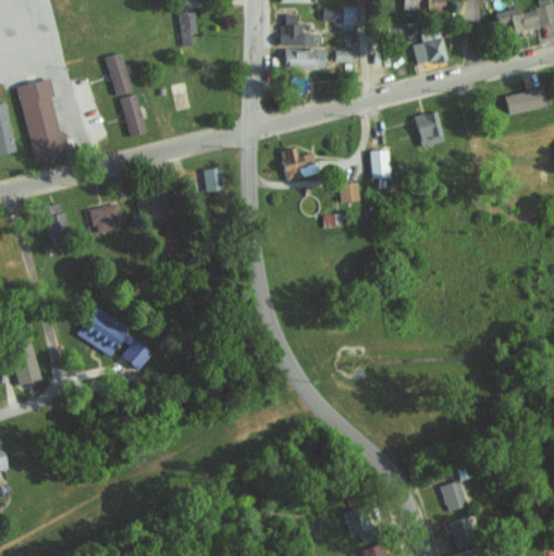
[(444,0),(404,0),(404,9),(444,10),(444,0)]
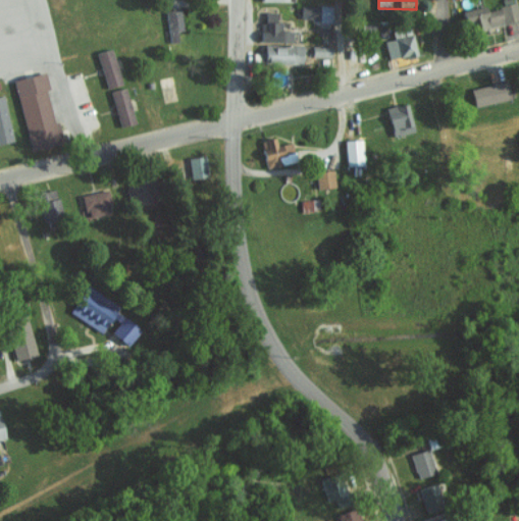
[(465,11),(469,33),(518,22),(518,4),(488,10),(487,7),(465,11)]
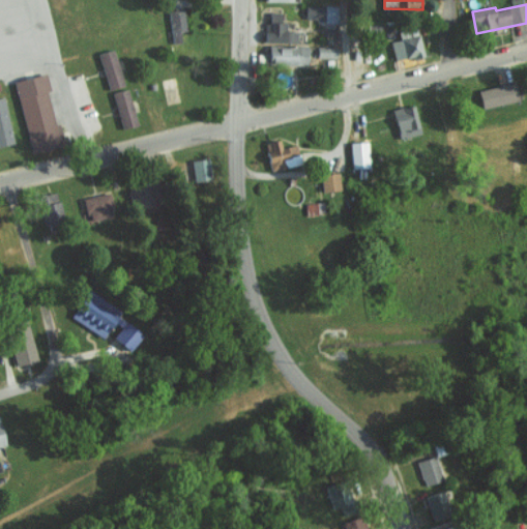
[(339,22),(340,6),(308,5),(308,21),(339,22)]
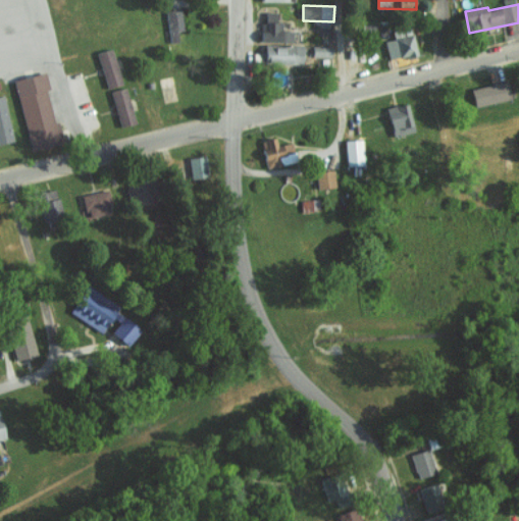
[(186,32),(185,10),(169,11),(171,43),(180,42),(179,32),(186,32)]
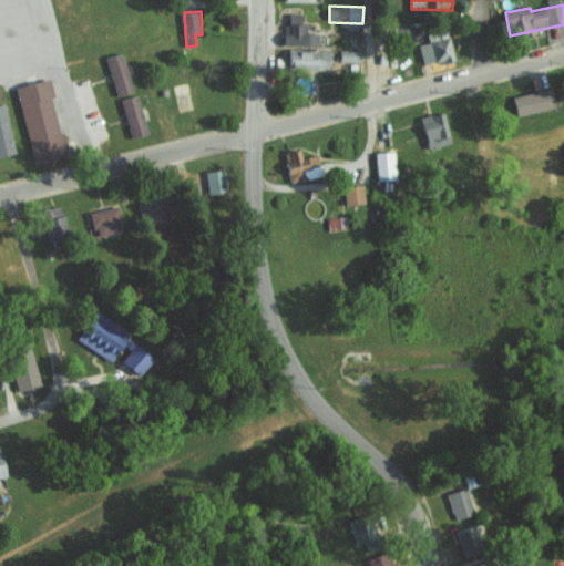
[(286,24),(286,47),(319,45),(319,34),(308,34),(307,24),(303,24),(303,13),(290,13),(290,24),(286,24)]
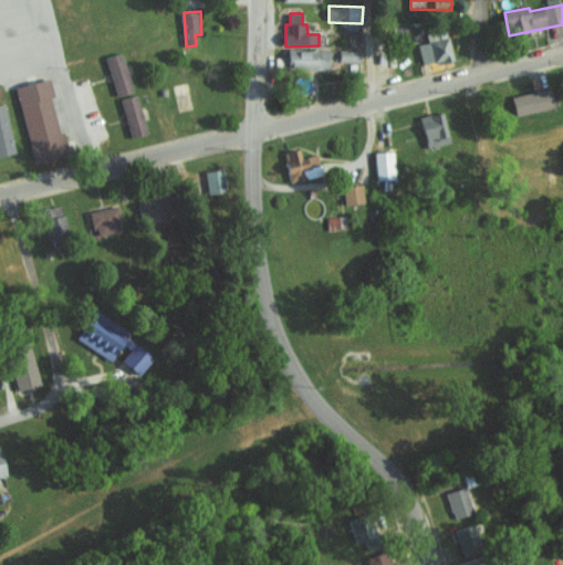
[(428,33),(429,43),(420,44),(423,64),(454,61),(449,31),(428,33)]
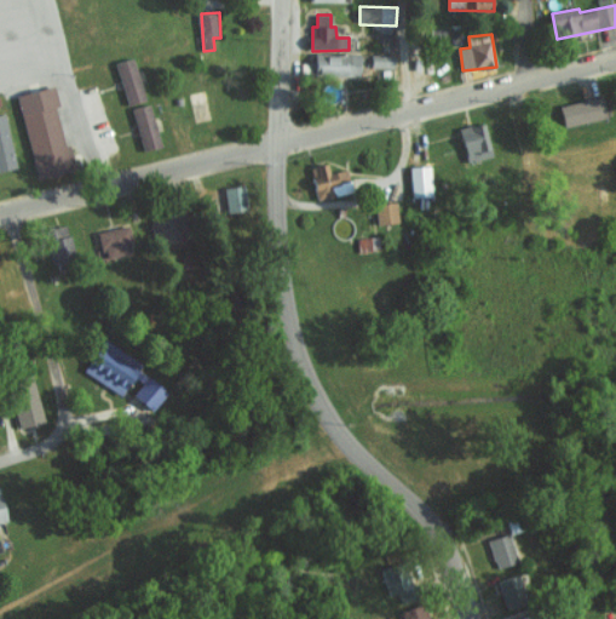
[(361,78),(362,55),(317,52),(316,76),(361,78)]
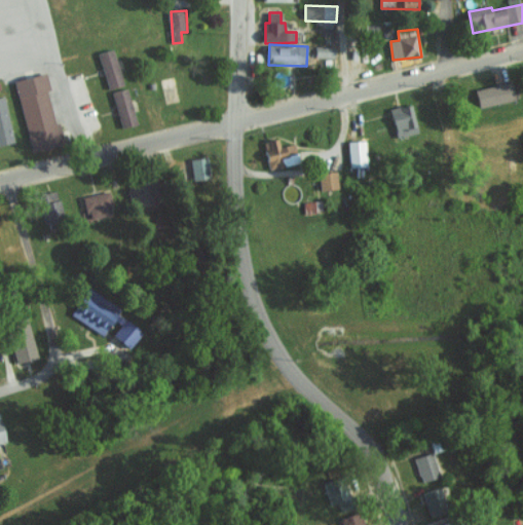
[(316,58),(335,58),(335,46),(316,46),(316,58)]
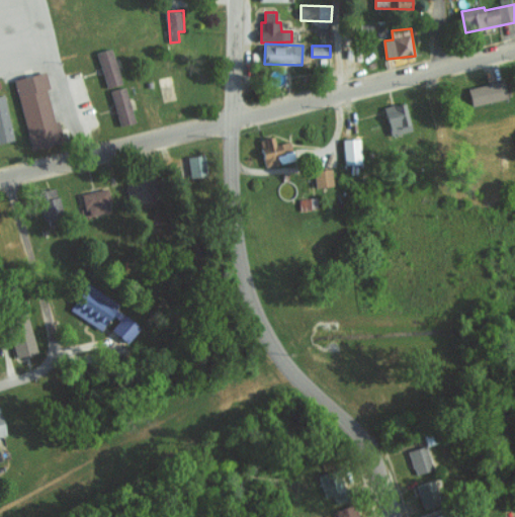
[(121,86),(114,50),(99,52),(106,89),(121,86)]
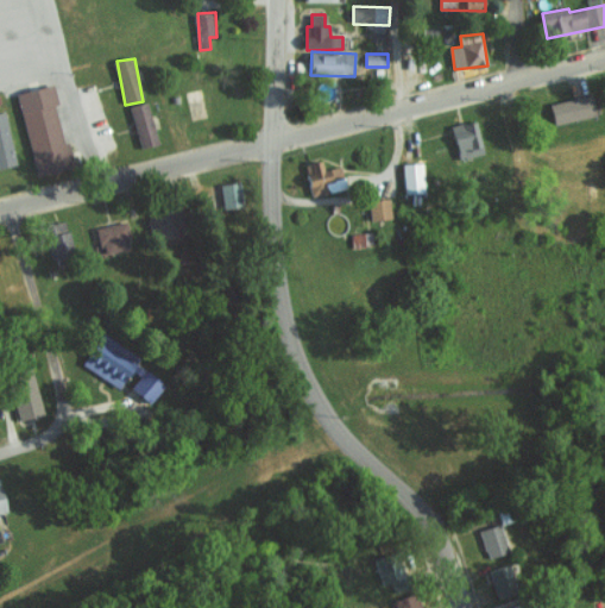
[(18,94),(37,176),(71,169),(52,86),(18,94)]
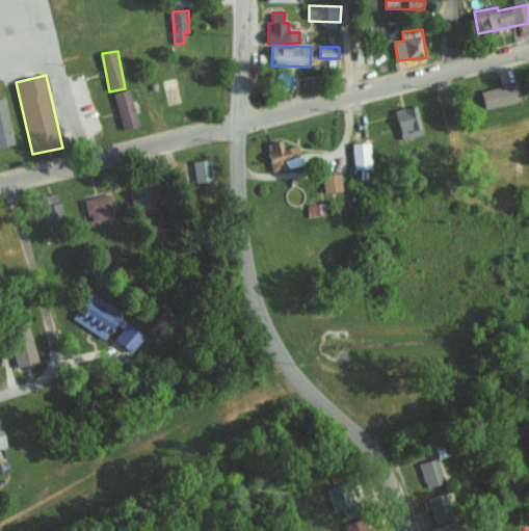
[(485,110),(523,101),(519,82),(481,91),(485,110)]
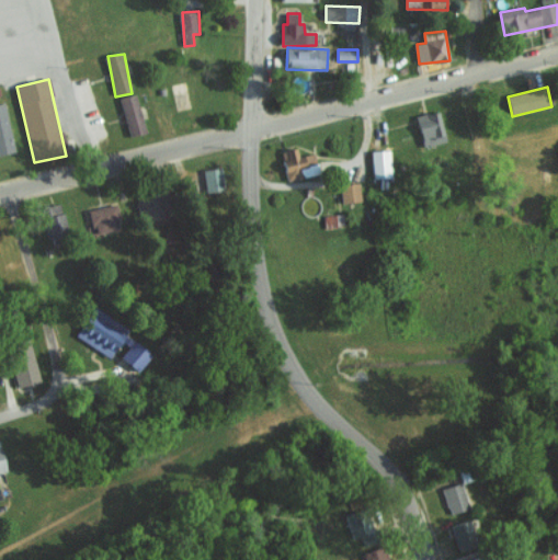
[(147,133),(137,94),(121,99),(131,137),(147,133)]
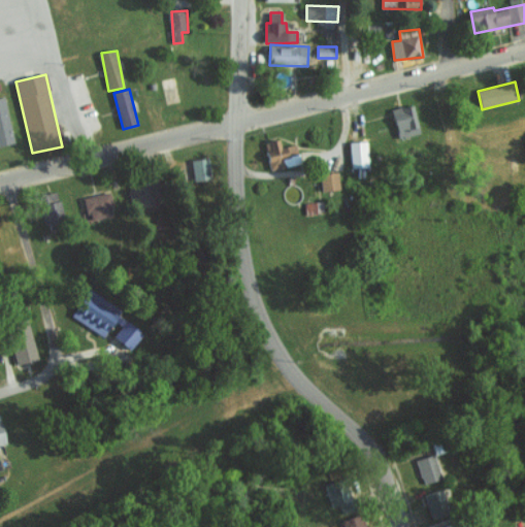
[(0,146),(15,143),(5,97),(0,97),(0,146)]
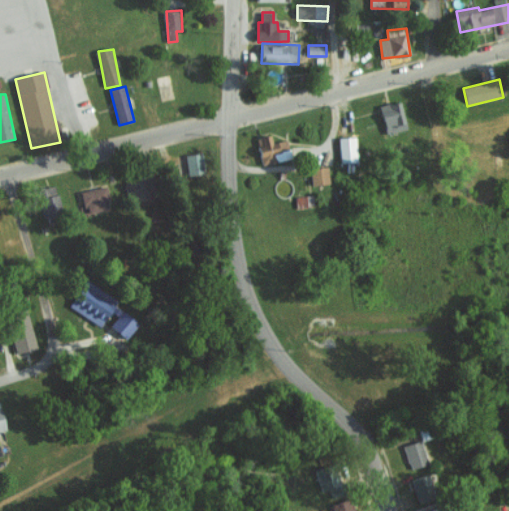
[(381,106),(387,134),(408,130),(402,102),(381,106)]
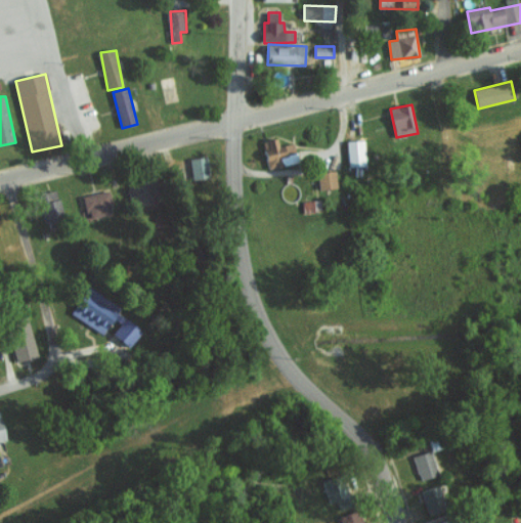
[(299,162),(295,143),(280,147),(277,138),(263,142),(270,169),(299,162)]
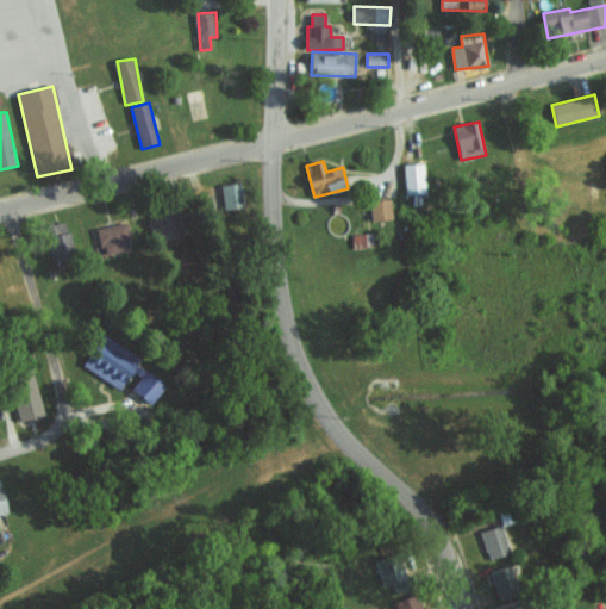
[(405,165),(405,194),(425,193),(425,163),(405,165)]
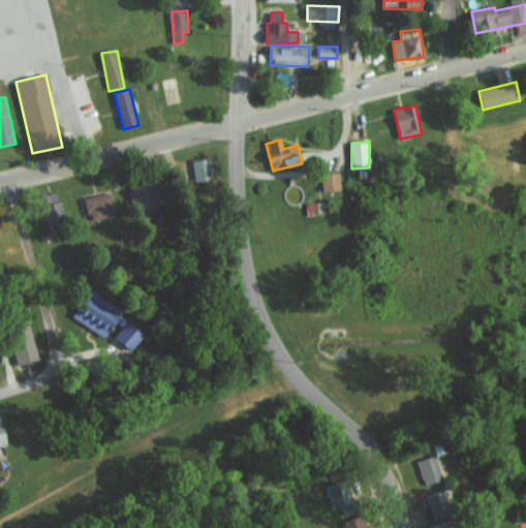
[(193,161),(196,182),(213,180),(210,158),(193,161)]
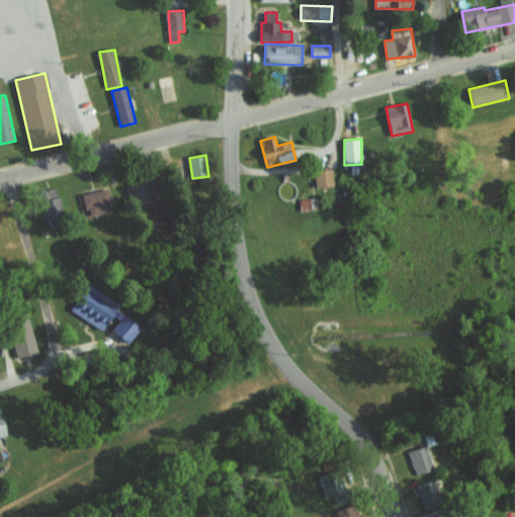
[(315,171),(317,187),(334,186),(332,169),(315,171)]
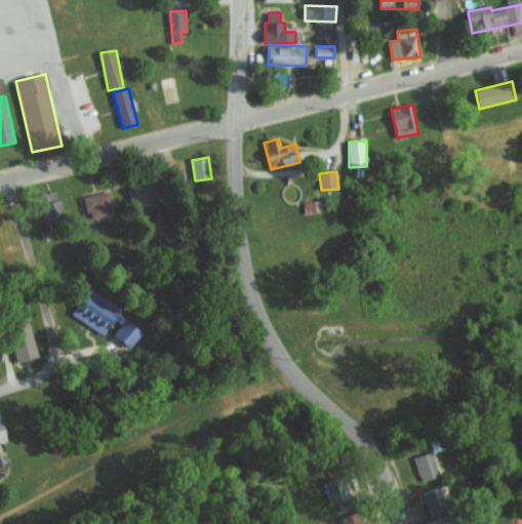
[(129,188),(134,208),(156,204),(152,184),(129,188)]
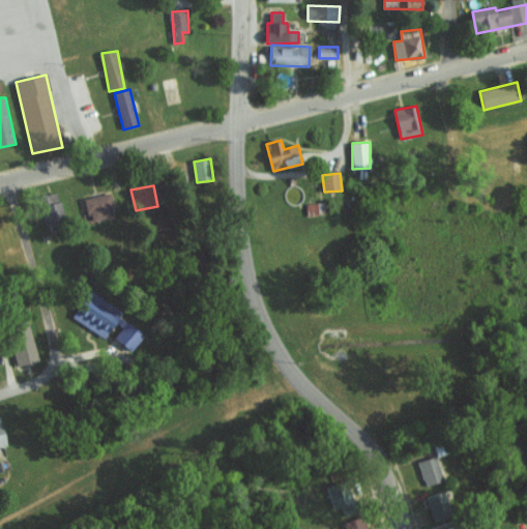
[(41,196),(47,223),(64,219),(59,193),(41,196)]
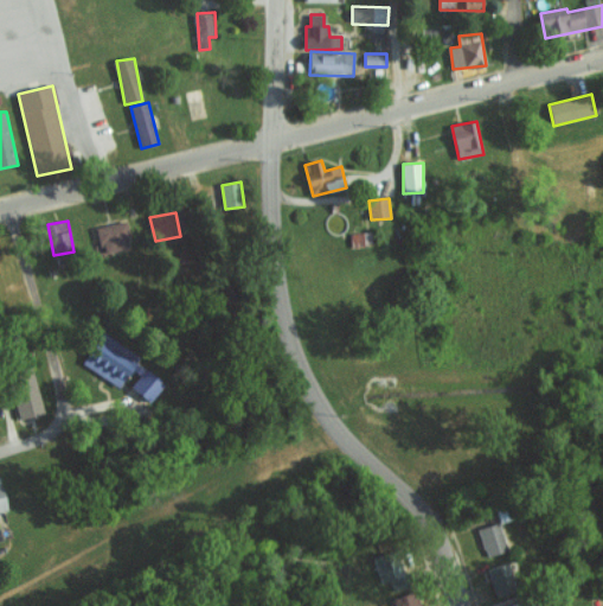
[(98,227),(103,254),(132,249),(127,222),(98,227)]
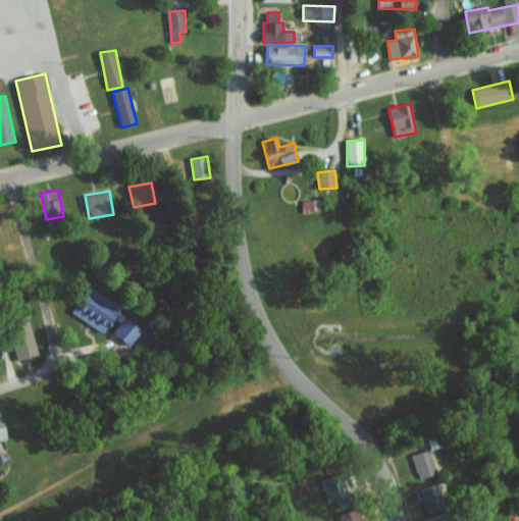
[(105,332),(120,304),(88,287),(71,315),(105,332)]
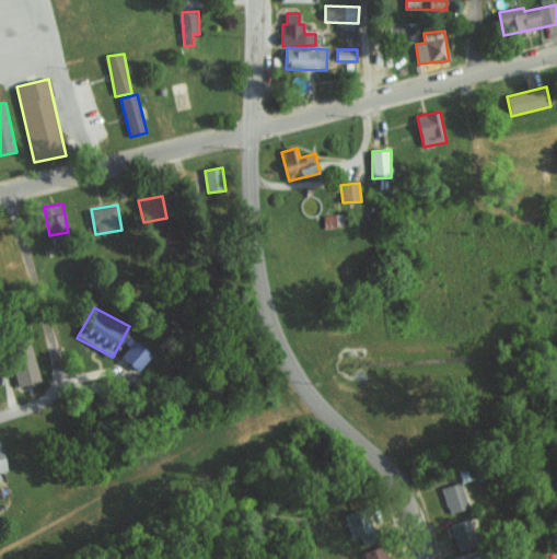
[(9,345),(20,388),(42,382),(31,338),(9,345)]
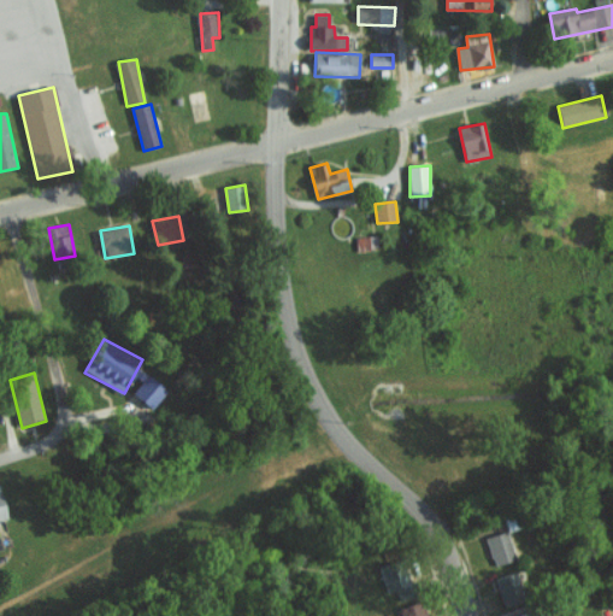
[(134,396),(154,410),(168,389),(148,375),(134,396)]
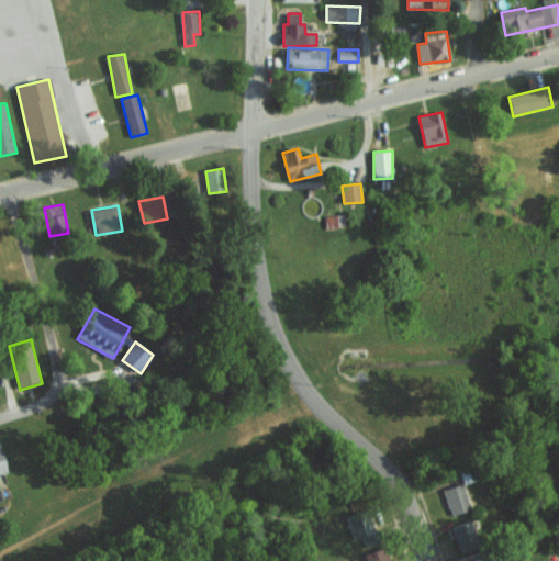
[(472,509),(464,484),(444,491),(453,516),(472,509)]
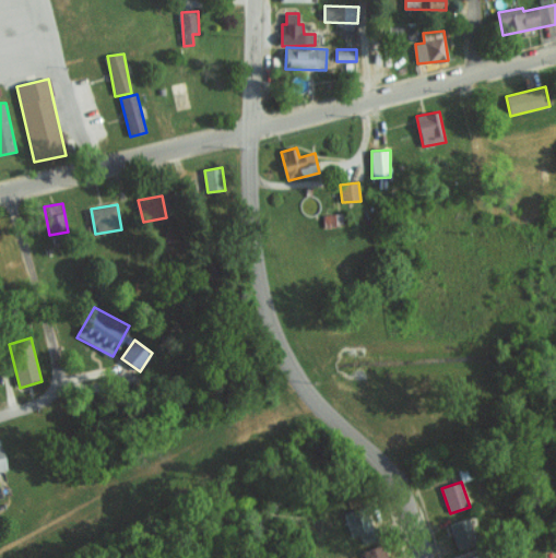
[(477,518),(452,523),(458,548),(483,543),(477,518)]
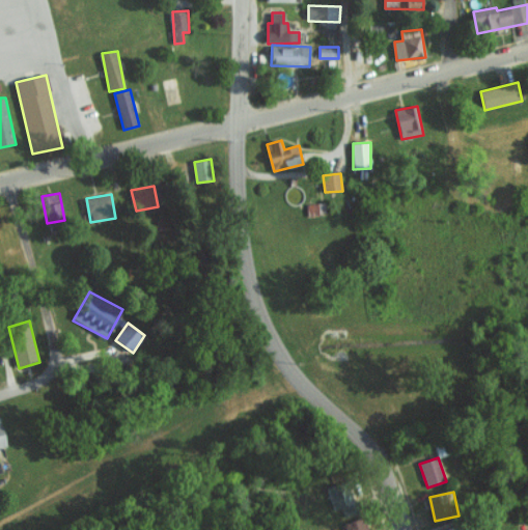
[(367,529),(364,518),(344,524),(346,529),(367,529)]
